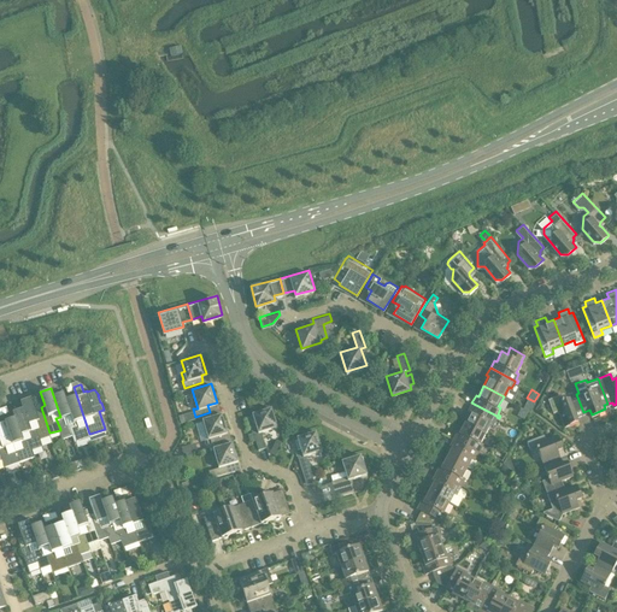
[(64,392),(53,395),(60,417),(56,418),(60,429),(60,430),(63,436),(72,433),(69,422),(74,419),(65,398),(66,398),(64,392)]
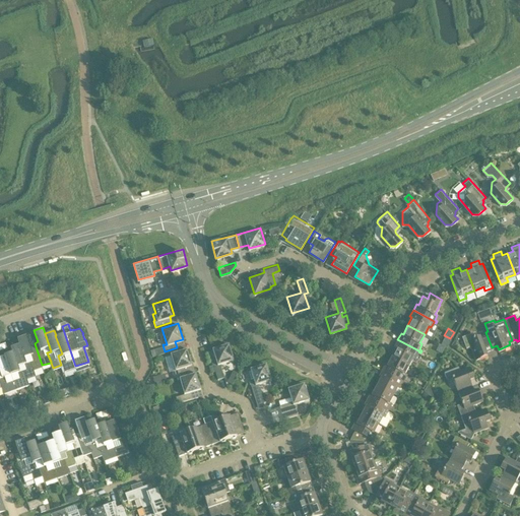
[(492,347),(485,332),(474,336),(472,330),(462,335),(466,346),(470,344),(475,358),(486,353),(485,349),(492,347)]
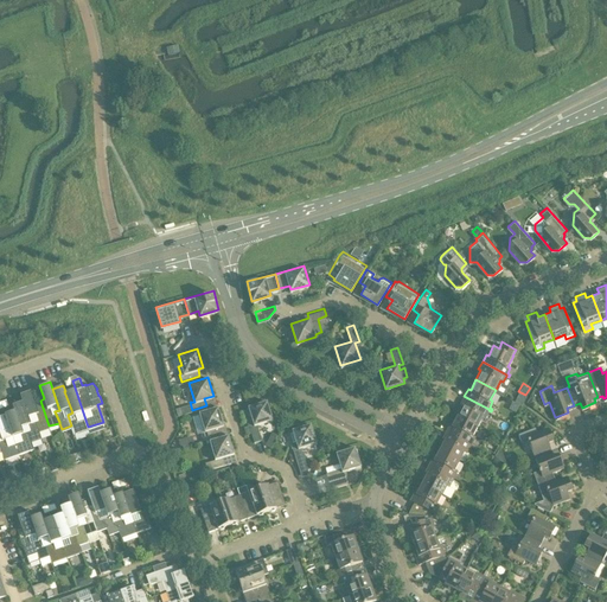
[(75,388),(65,391),(64,391),(72,412),(68,415),(71,426),(74,433),(88,427),(75,388)]
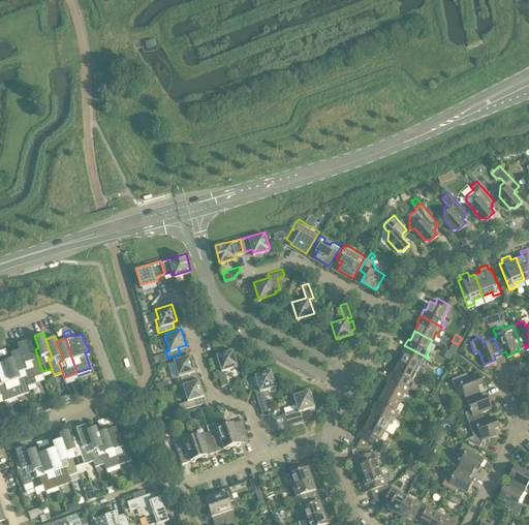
[(42,371),(35,349),(31,350),(27,339),(18,342),(20,348),(21,347),(27,366),(31,365),(34,374),(42,371)]
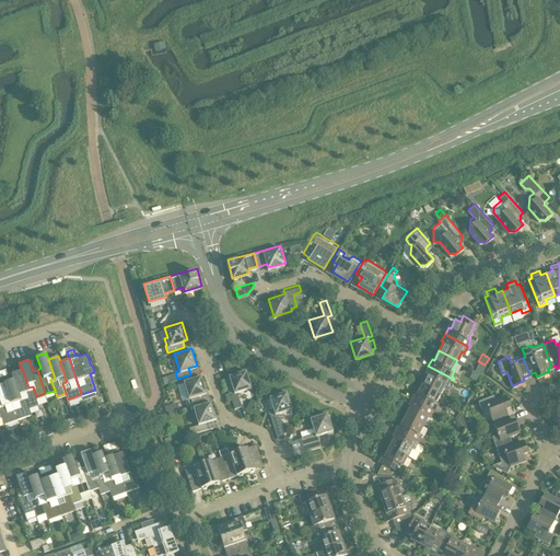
[(427,373),(422,382),(441,392),(445,383),(447,384),(451,379),(451,378),(428,366),(424,372),(427,373)]
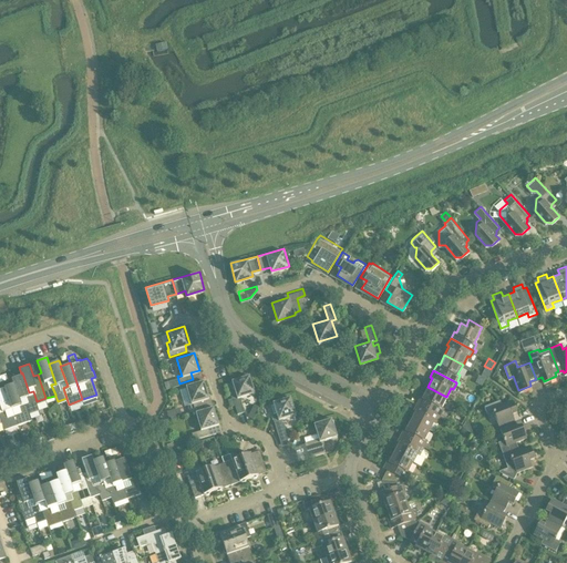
[(22,372),(21,374),(11,377),(13,382),(14,382),(22,402),(26,401),(29,411),(30,411),(39,408),(37,401),(33,391),(29,392),(22,372)]
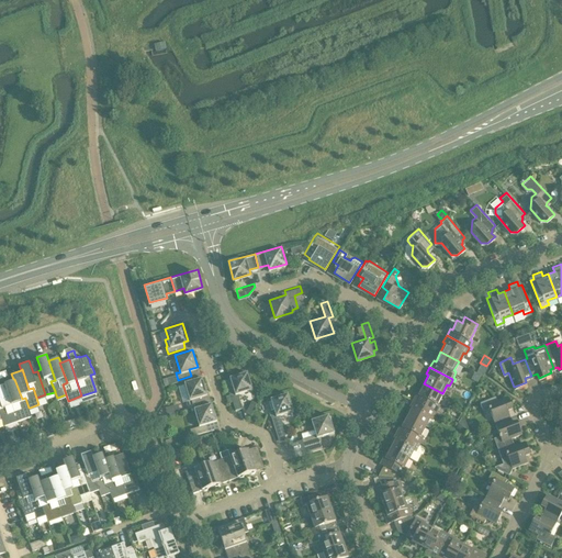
[(231,392),(235,408),(243,405),(238,392),(253,388),(247,370),(229,376),(235,391),(231,392)]
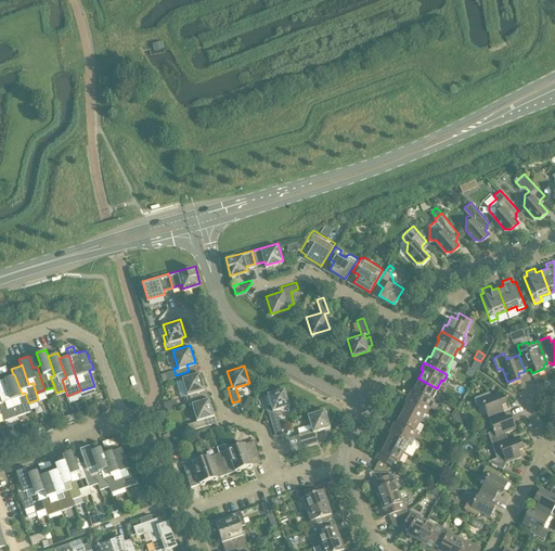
[(203,376),(202,377),(199,371),(182,375),(186,393),(183,394),(185,400),(198,397),(196,391),(205,388),(203,382),(204,382),(203,376)]
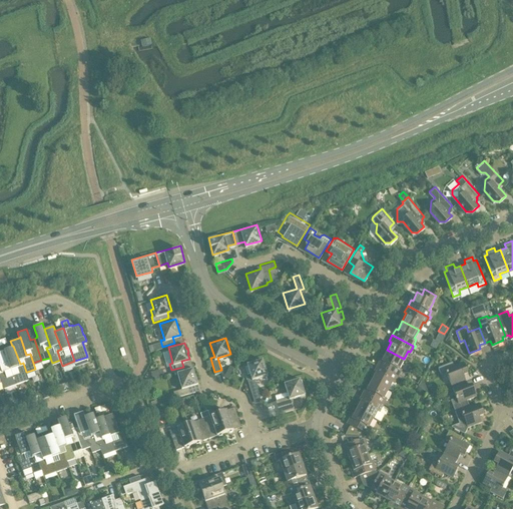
[(12,346),(4,349),(16,382),(29,378),(27,372),(26,372),(23,363),(20,364),(13,346),(12,346)]
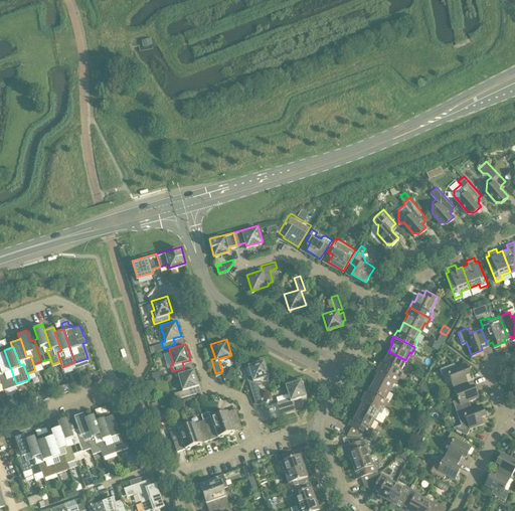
[(4,350),(0,351),(0,364),(2,371),(0,371),(0,376),(2,382),(1,382),(3,388),(16,383),(4,350)]
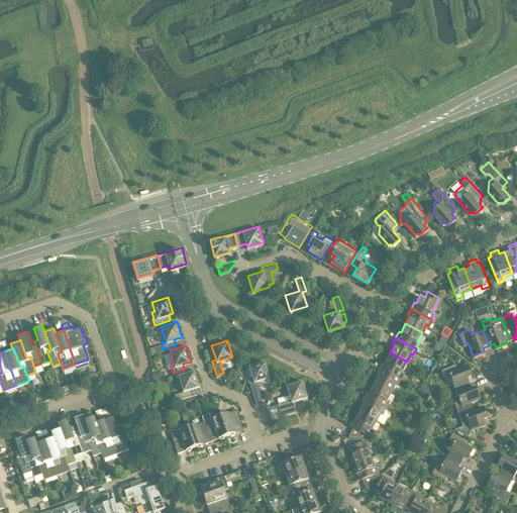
[(384,360),(380,366),(401,377),(401,378),(403,379),(404,378),(402,377),(404,371),(402,370),(407,362),(390,352),(387,353),(385,357),(387,358),(386,361),(384,360)]
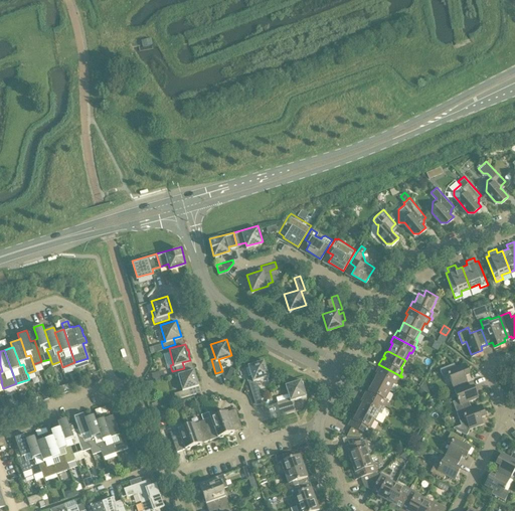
[(247,376),(251,375),(252,378),(248,379),(252,393),(260,391),(255,378),(269,374),(264,358),(244,364),(247,376)]
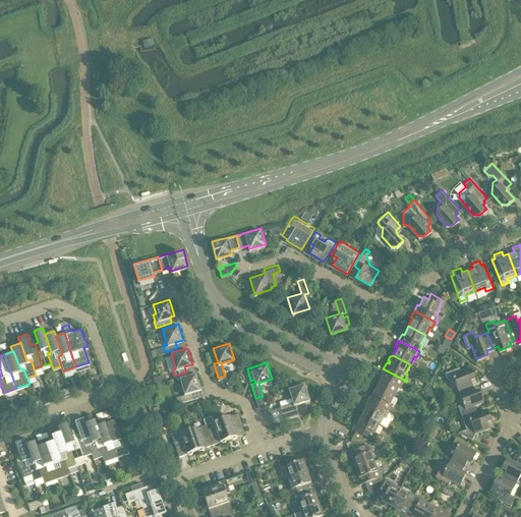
[(459,390),(472,385),(470,379),(474,378),(470,365),(461,369),(459,365),(445,370),(449,381),(454,378),(459,390)]
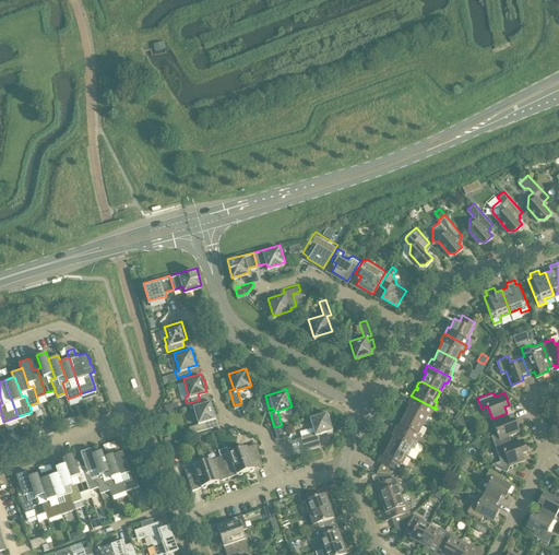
[(409,404),(405,413),(424,422),(428,413),(430,414),(433,409),(433,408),(411,396),(407,402),(409,404)]
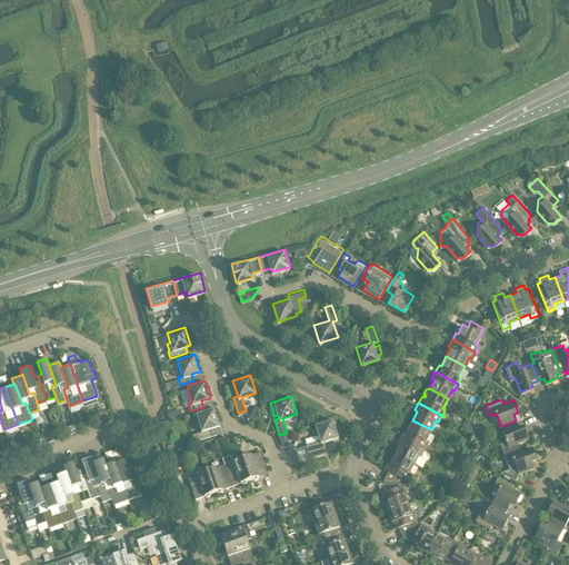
[(195,439),(212,434),(211,427),(219,425),(215,406),(197,412),(201,429),(192,432),(195,439)]
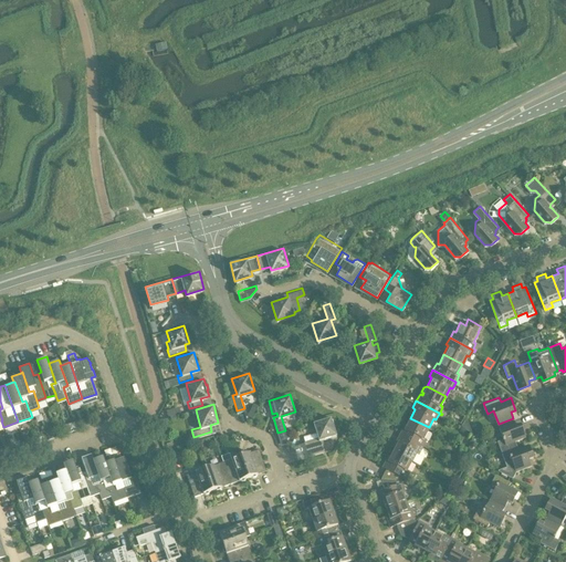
[(321,438),(336,434),(331,416),(313,422),(318,436),(304,440),(308,454),(324,449),(321,438)]
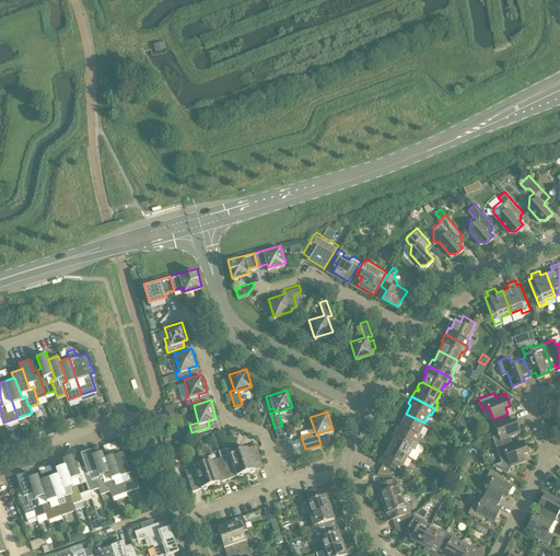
[(459,413),(456,420),(465,425),(459,413)]
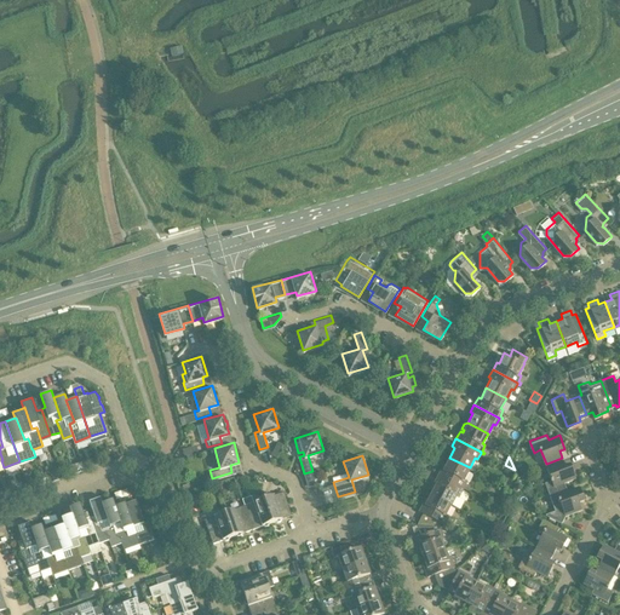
[(441,466),(437,473),(463,487),(461,488),(465,489),(466,487),(464,486),(466,480),(464,478),(470,467),(449,458),(445,467),(441,466)]
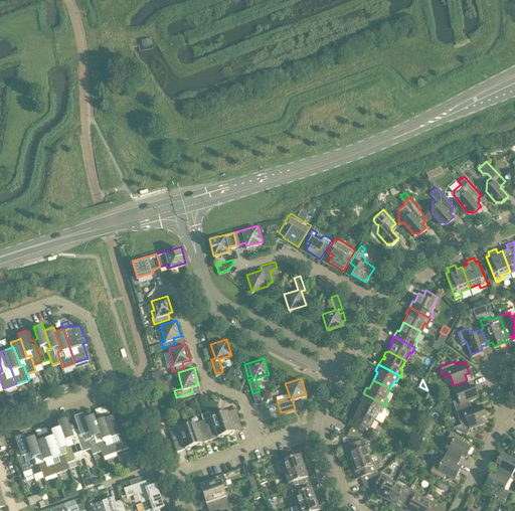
[(467,380),(454,385),(458,397),(453,399),(456,408),(470,402),(469,399),(478,395),(474,384),(470,385),(467,380)]
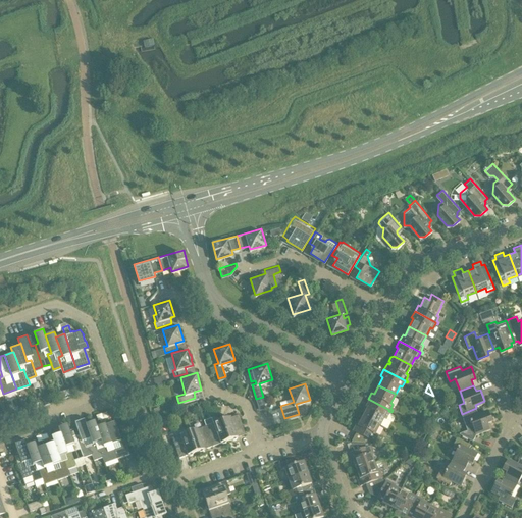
[(389,410),(368,399),(365,405),(367,406),(363,414),(380,423),(384,415),(386,416),(388,411),(389,410)]
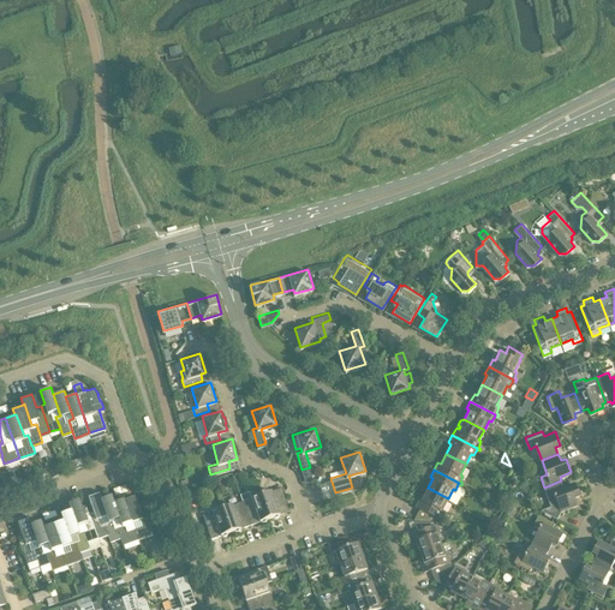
[(10,479),(0,482),(0,492),(13,489),(10,479)]
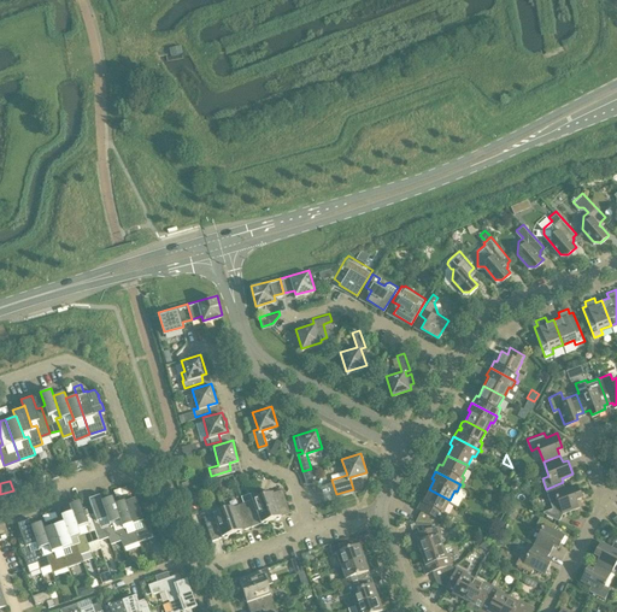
[(546,489),(551,500),(553,506),(542,510),(559,518),(563,511),(579,505),(576,498),(581,496),(576,483),(565,487),(563,482),(546,489)]
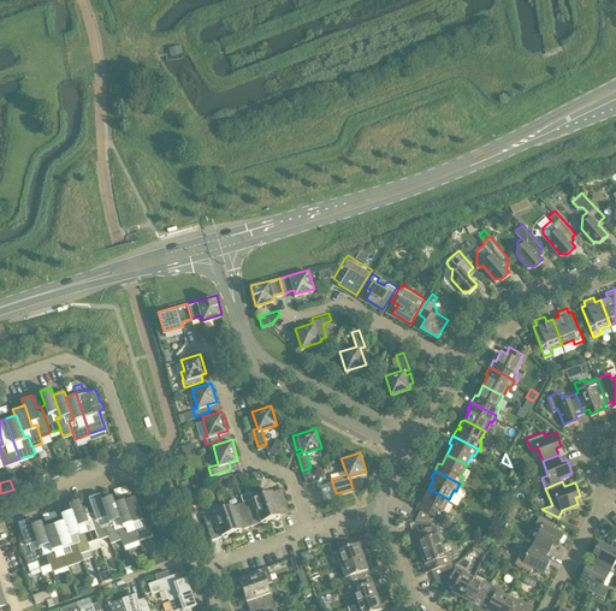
[(282,486),(262,493),(271,516),(273,515),(274,516),(276,516),(277,516),(278,516),(279,515),(279,514),(280,514),(290,509),(282,486)]
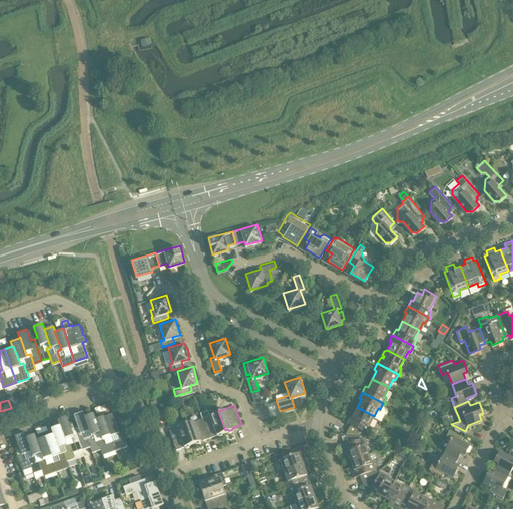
[(350,423),(346,432),(364,433),(365,430),(368,432),(371,426),(369,424),(374,416),(357,407),(353,416),(350,415),(347,421),(350,423)]
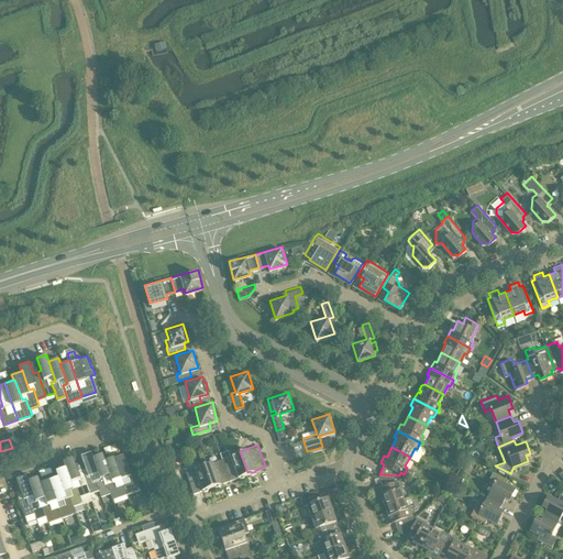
[(92,457),(94,457),(91,450),(81,453),(86,467),(81,468),(90,491),(99,489),(99,488),(96,478),(99,477),(92,457)]
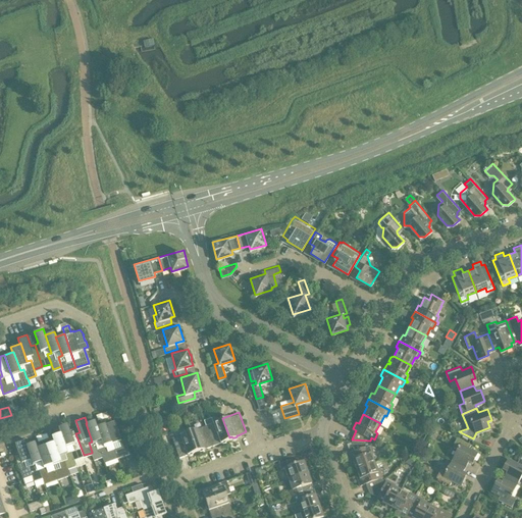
[(229,437),(222,418),(205,423),(212,444),(221,441),(222,442),(223,442),(224,442),(225,441),(226,441),(226,439),(226,438),(229,437)]
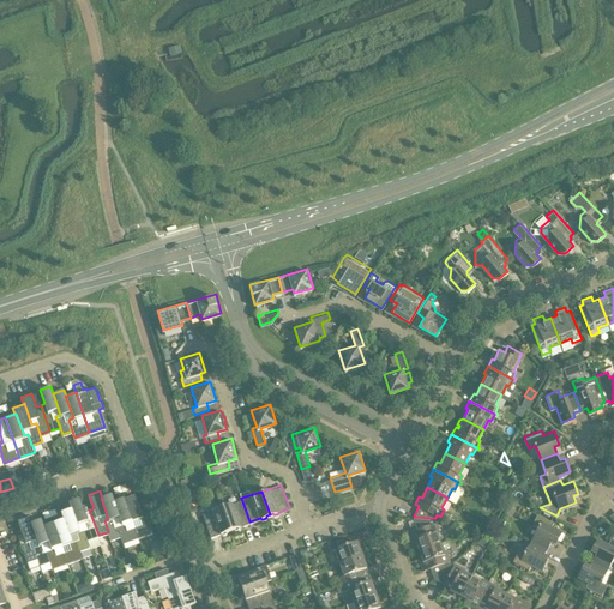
[(124,496),(138,536),(154,531),(148,513),(143,514),(134,493),(124,496)]
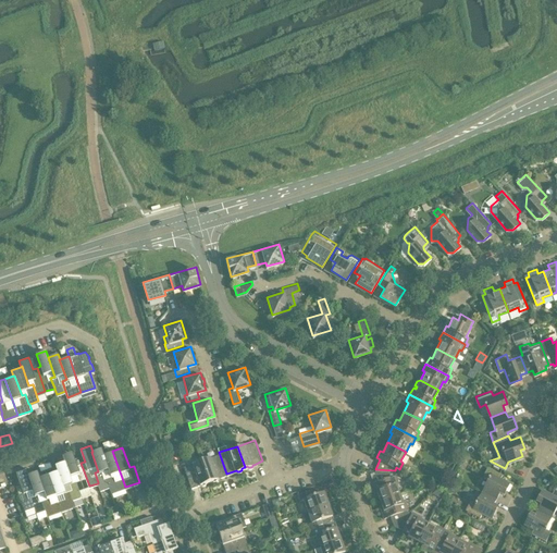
[(101,449),(93,452),(91,452),(98,471),(95,472),(98,482),(98,483),(100,489),(109,486),(110,486),(107,476),(110,474),(103,454),(101,449)]
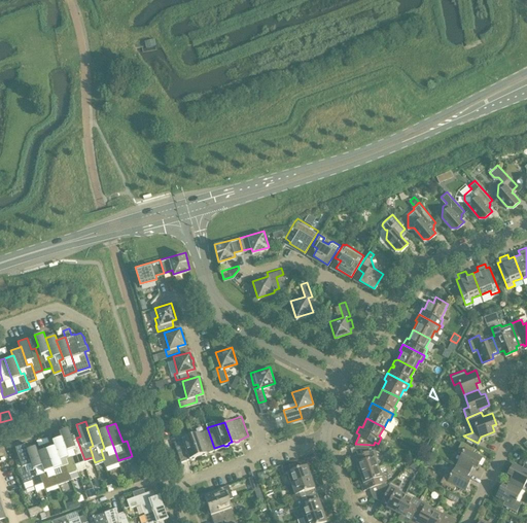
[(106,426),(98,429),(104,448),(101,450),(104,459),(103,459),(105,465),(118,460),(106,426)]
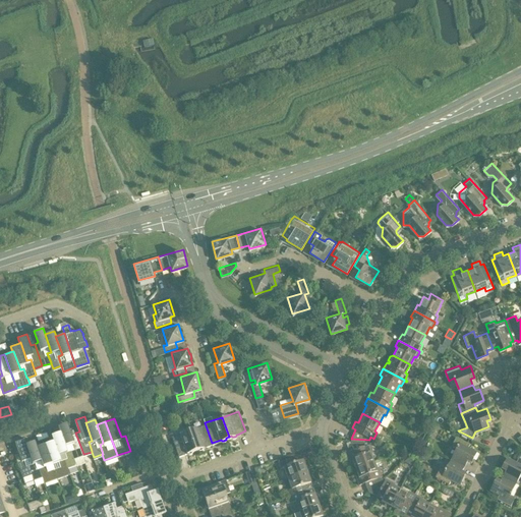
[(74,427),(70,428),(67,422),(58,425),(60,432),(61,432),(67,449),(70,448),(74,458),(74,457),(76,463),(85,460),(83,454),(75,433),(74,427)]
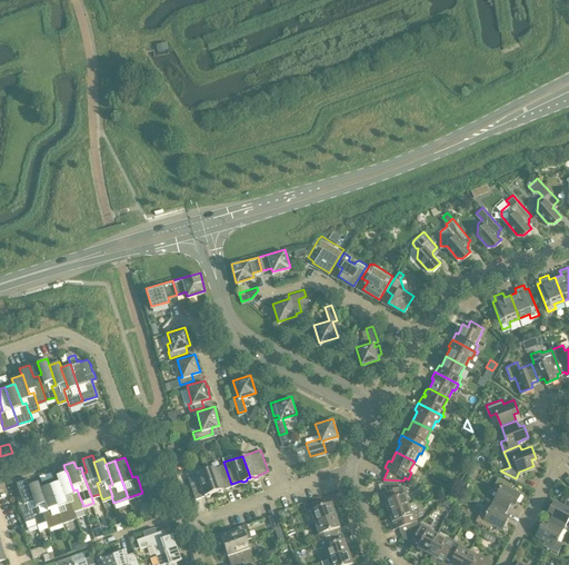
[(223,462),(206,468),(213,491),(216,489),(217,489),(218,491),(219,491),(220,491),(221,489),(222,488),(222,487),(231,484),(223,462)]
